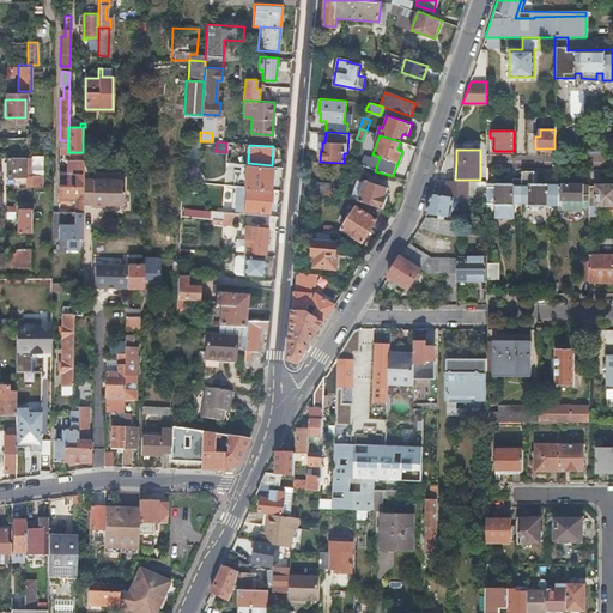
[(7,176),(30,175),(30,156),(6,157),(7,176)]
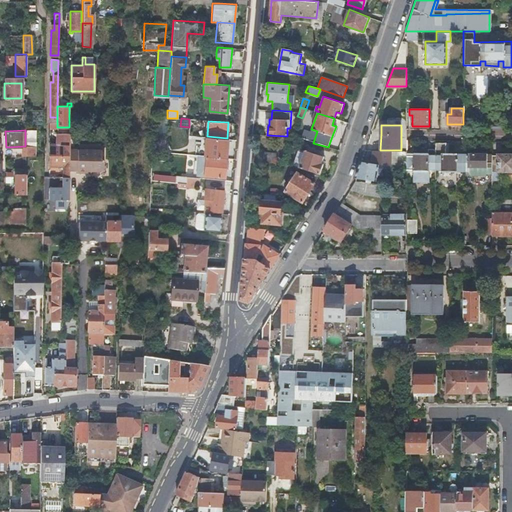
[(49,198),(68,198),(69,170),(70,149),(70,132),(63,132),(63,143),(50,143),(50,165),(63,165),(63,187),(49,187),(49,198)]
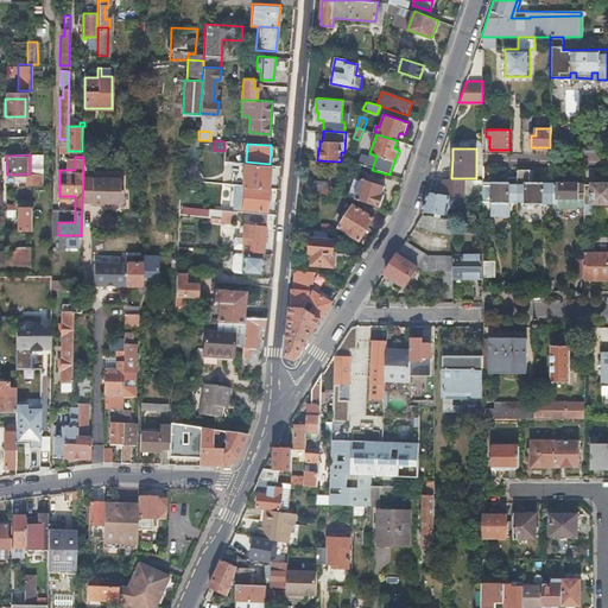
[(241,184),(267,187),(267,183),(270,164),(246,162),(242,162),(241,181),(241,184)]
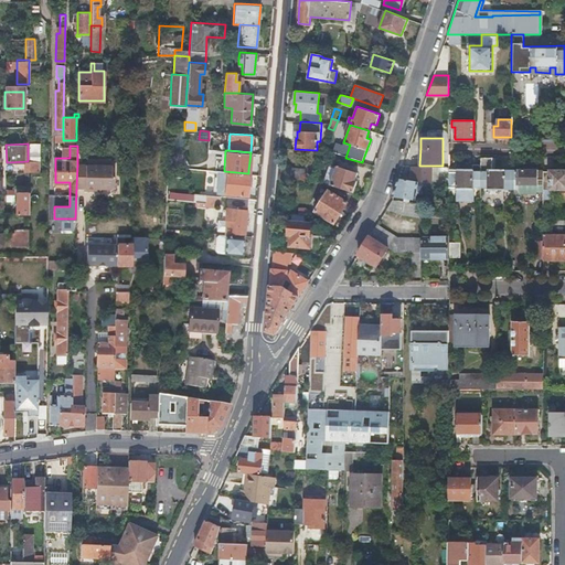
[(491,157),(480,157),(480,158),(480,164),(480,170),(481,170),(481,187),(488,187),(488,189),(503,189),(503,188),(511,188),(511,183),(511,172),(511,170),(503,170),(503,169),(491,169),(491,157)]
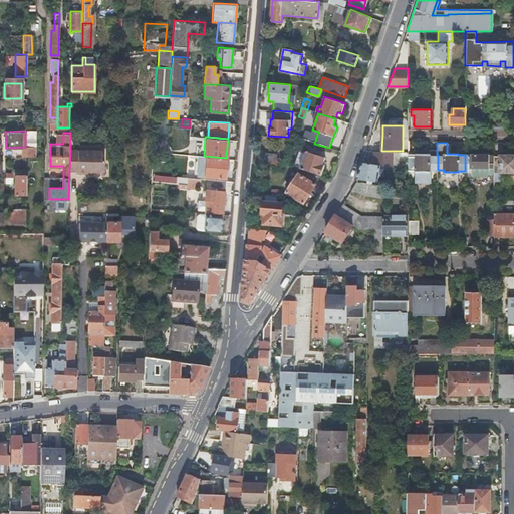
[(103,150),(70,150),(69,171),(77,171),(77,173),(86,173),(86,171),(92,171),(103,171),(103,150)]
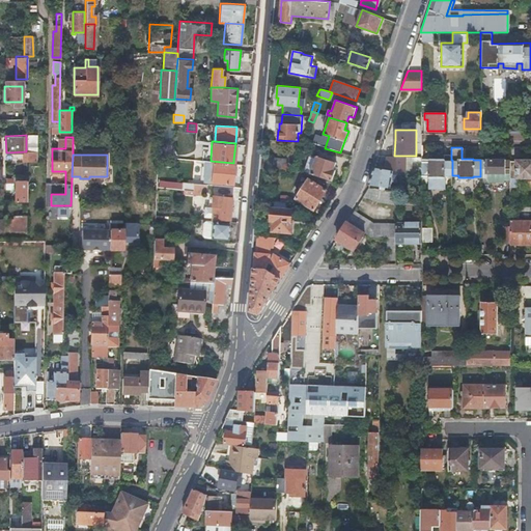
[(310,155),(305,172),(310,174),(315,157),(310,155)]
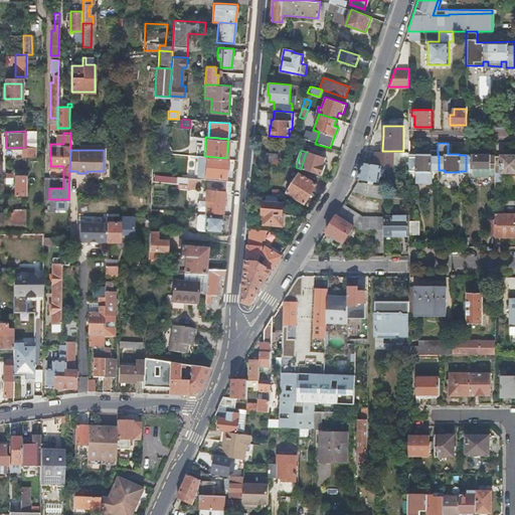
[(431,170),(438,170),(439,170),(439,155),(438,155),(438,150),(428,150),(428,155),(416,155),(416,157),(408,157),(408,170),(415,171),(415,172),(416,172),(416,182),(431,182),(431,170)]
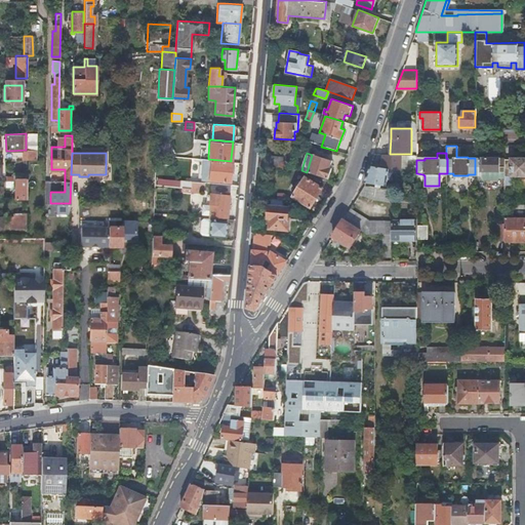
[(400,170),(401,155),(384,154),(382,168),(389,169),(393,169),(400,170)]
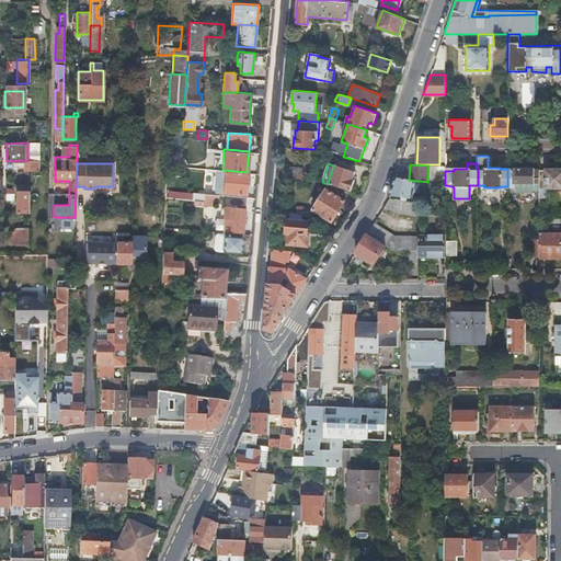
[(333,165),(328,184),(333,185),(350,191),(351,191),(354,180),(352,180),(355,172),(333,165)]
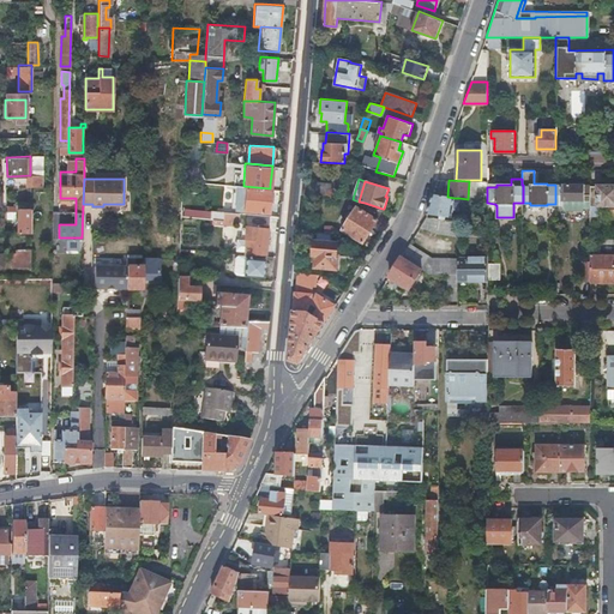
[(555,199),(555,204),(563,204),(563,206),(563,208),(565,209),(581,210),(583,208),(590,208),(590,186),(589,185),(578,184),(578,181),(570,181),(570,184),(561,184),(561,185),(555,185),(555,187),(555,199)]
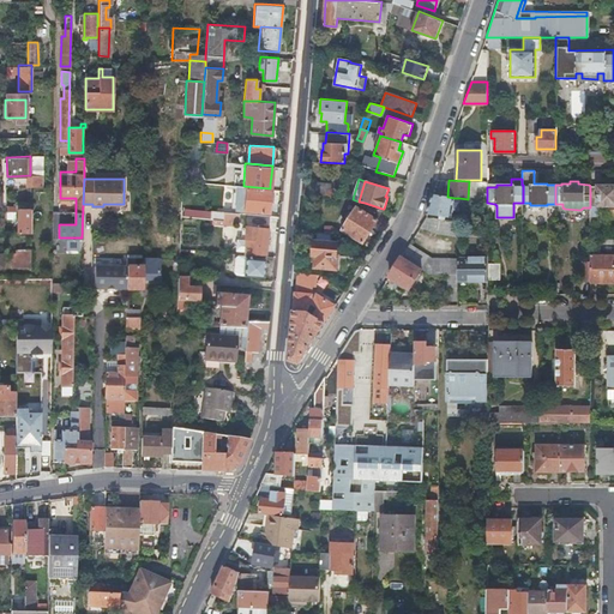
[(304,194),(330,197),(331,185),(305,182),(304,194)]
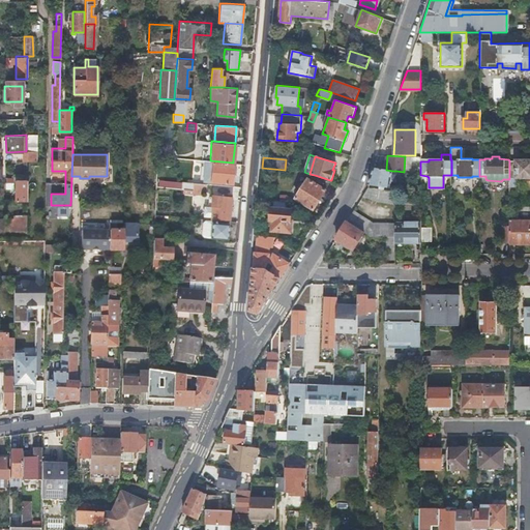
[(529,176),(529,158),(514,159),(514,160),(509,160),(509,179),(509,185),(511,185),(516,185),(517,183),(517,177),(529,176)]
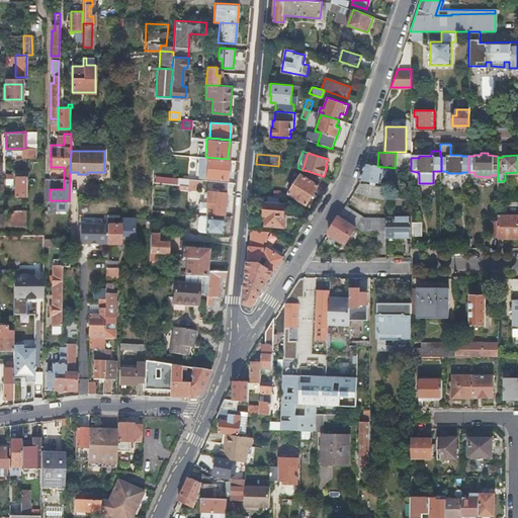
[(195,176),(226,178),(228,159),(205,157),(201,156),(200,156),(199,162),(196,162),(195,176)]
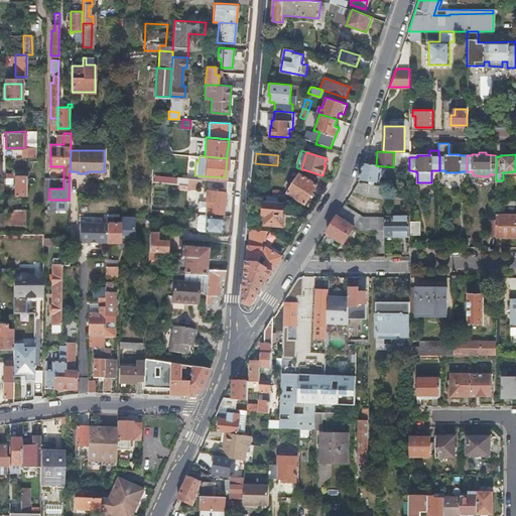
[(385,169),(386,166),(382,166),(376,165),(364,163),(359,179),(379,182),(380,177),(385,169)]
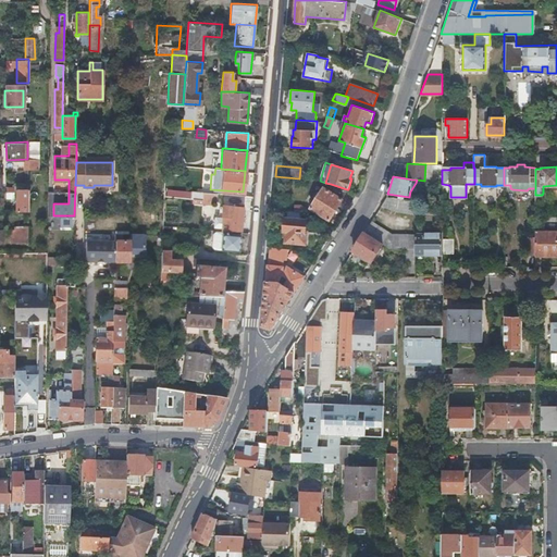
[(347,189),(331,184),(327,190),(324,188),(311,208),(330,220),(343,199),(342,199),(347,189)]
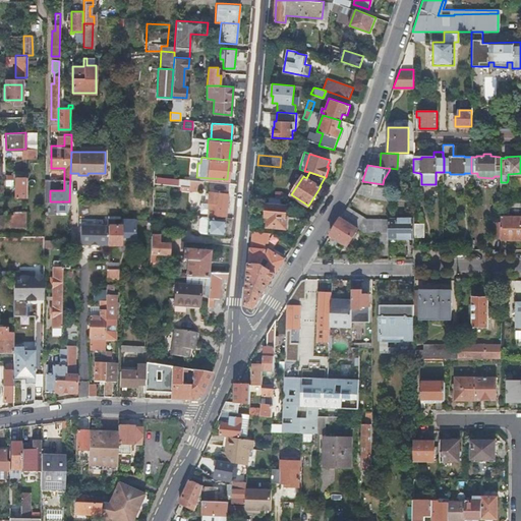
[(25,196),(25,176),(15,176),(15,183),(14,183),(14,196),(25,196)]
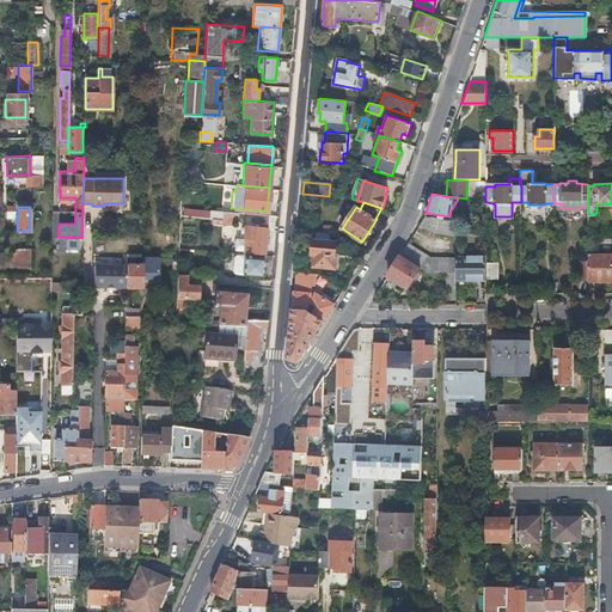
[(208,218),(221,219),(222,210),(209,209),(208,218)]
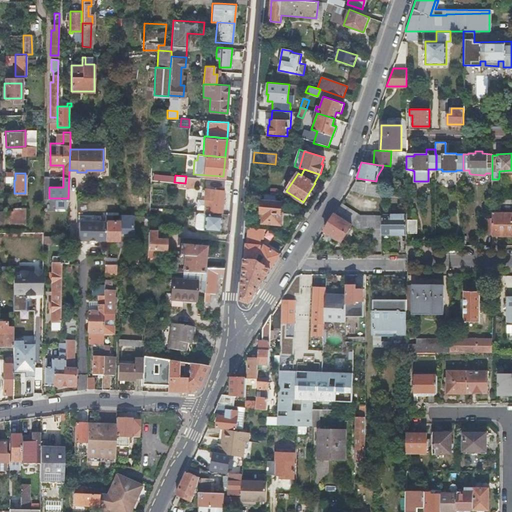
[(186,176),(185,183),(185,184),(185,186),(193,187),(194,184),(195,184),(196,177),(186,176)]
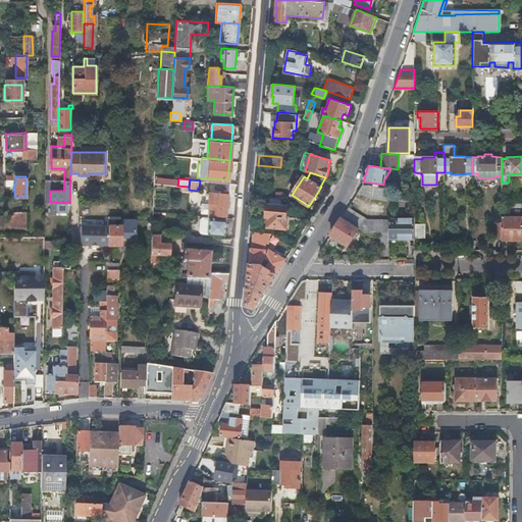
[(355,196),(389,202),(392,189),(362,185),(361,188),(355,196)]
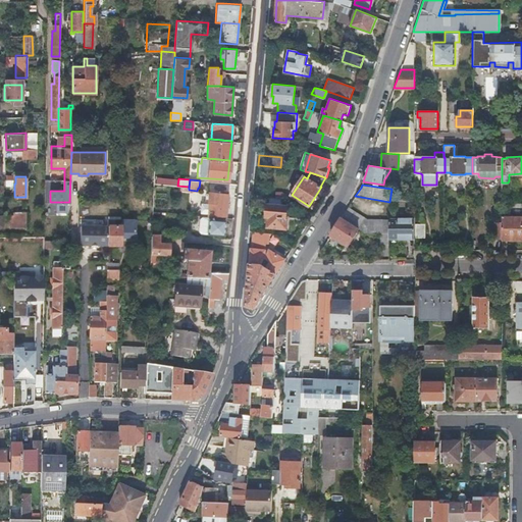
[(216,214),(225,215),(226,193),(208,192),(207,201),(209,201),(208,203),(201,203),(200,212),(208,213),(207,216),(208,216),(216,216),(216,214)]
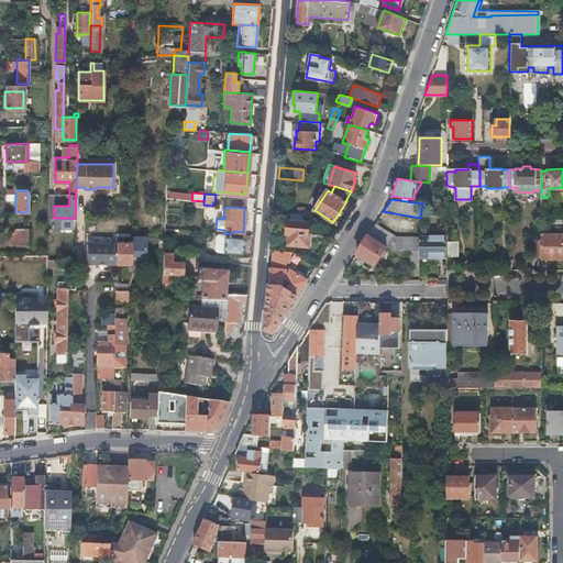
[(305,214),(302,213),(290,213),(290,222),(305,223),(305,214)]
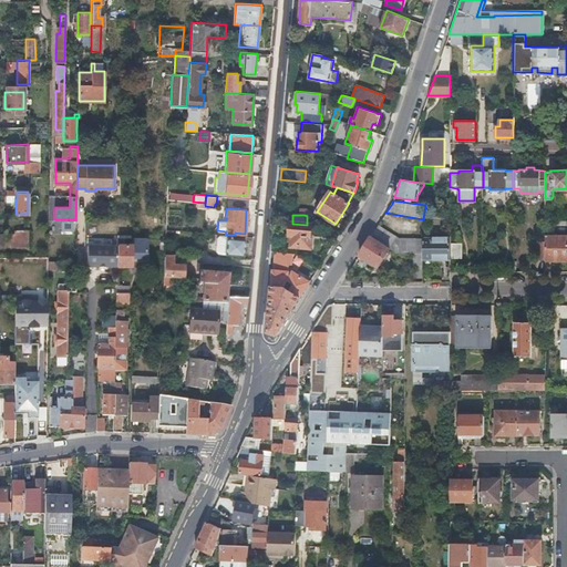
[(311,226),(307,225),(292,224),(290,224),(289,241),(291,243),(290,247),(311,248),(311,237),(311,226)]
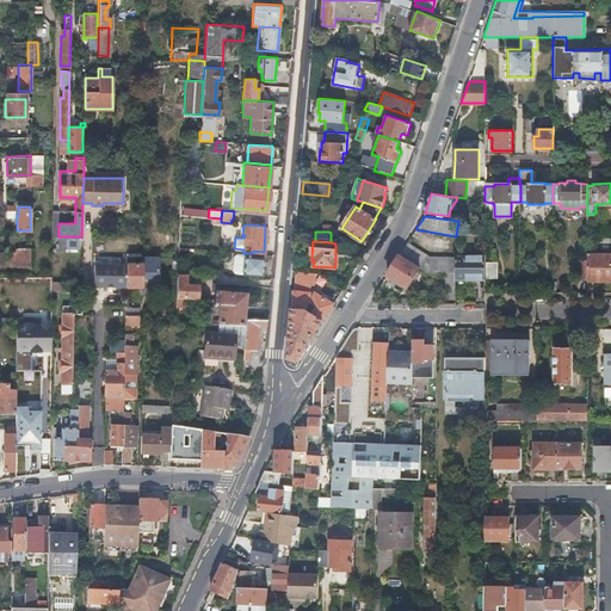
[(400,254),(420,267),(427,255),(407,244),(400,254)]
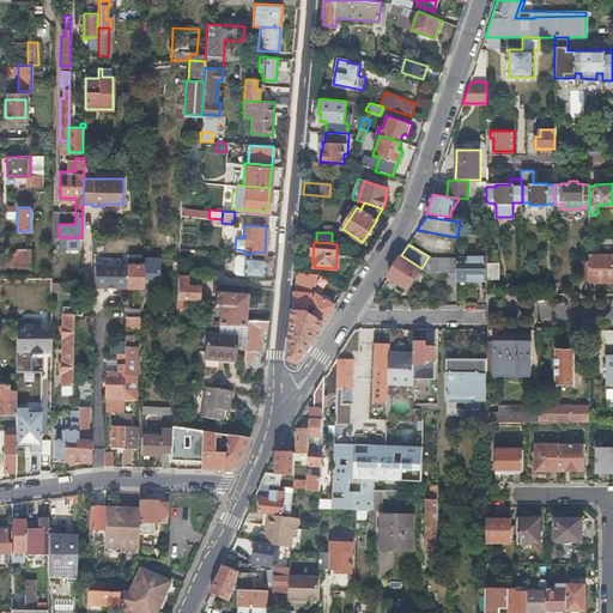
[(16,253),(12,253),(12,267),(30,267),(30,249),(16,249),(16,253)]
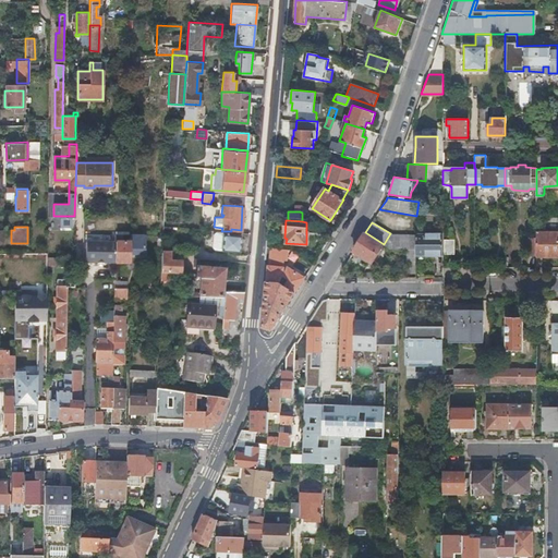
[(220,249),(239,251),(240,234),(222,232),(222,231),(221,231),(216,230),(213,232),(211,245),(214,249),(220,249)]
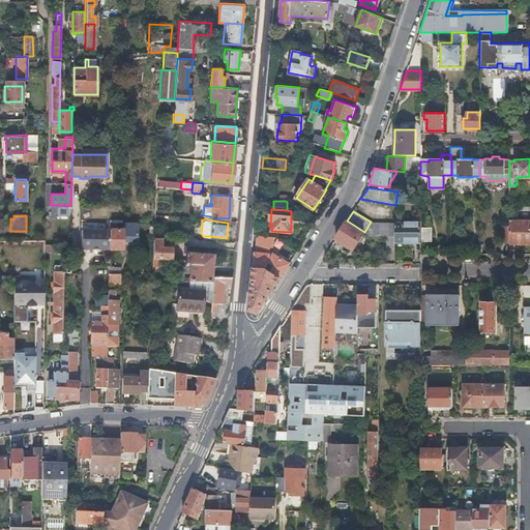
[(509,225),(509,242),(529,242),(529,219),(509,219),(509,225)]
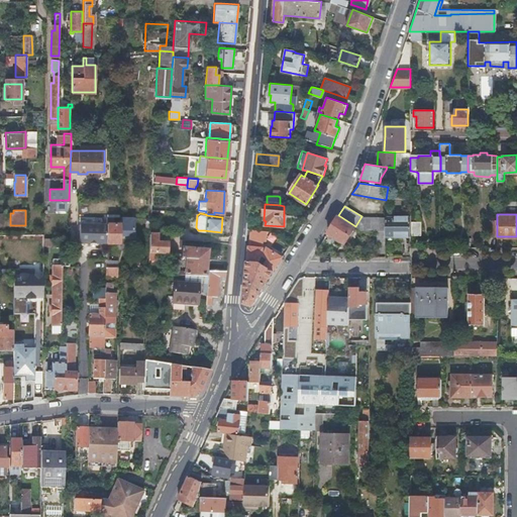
[(338,215),(327,233),(343,244),(355,226),(338,215)]
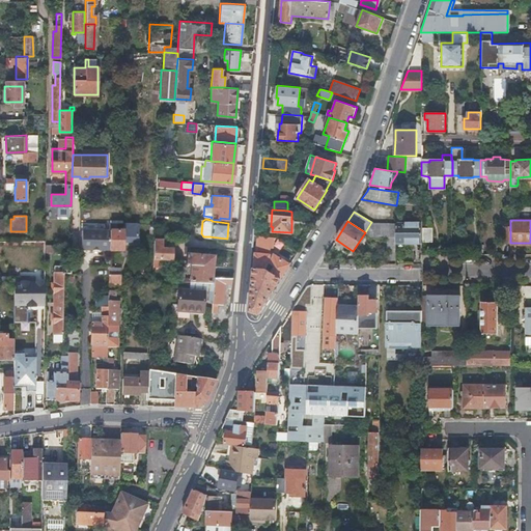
[(371,222),(365,232),(371,236),(386,236),(395,236),(395,222),(372,223),(372,222),(372,221),(371,222)]
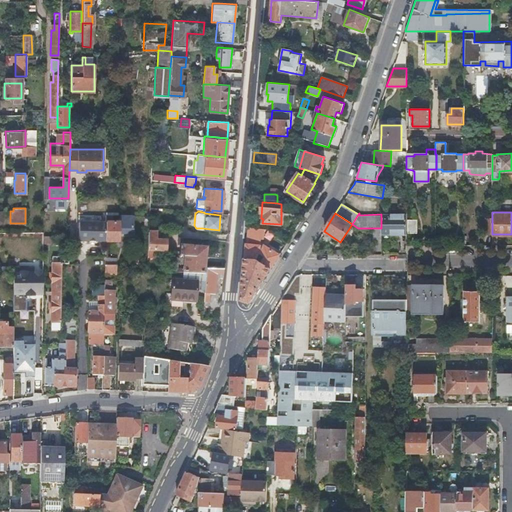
[(381,234),(406,234),(406,232),(406,218),(406,214),(381,214),(381,228),(381,234)]
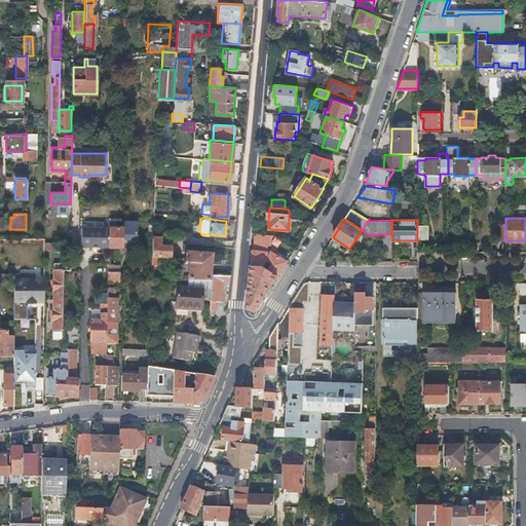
[(108,229),(108,240),(108,249),(122,249),(123,243),(123,239),(137,239),(137,222),(123,221),(123,229),(108,229)]
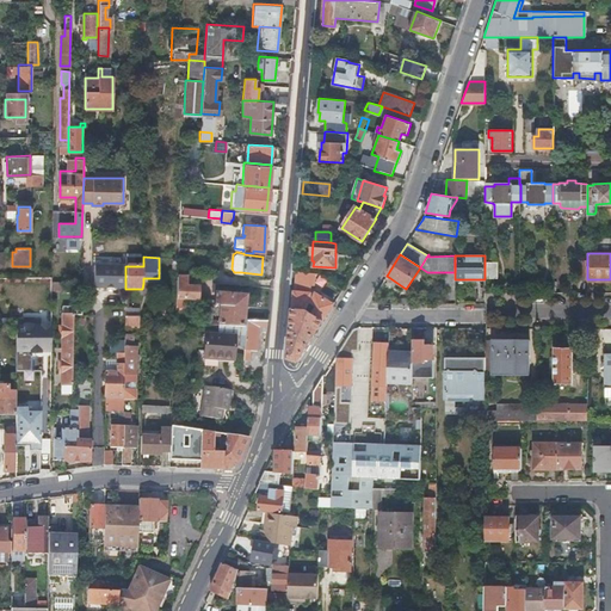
[(576,279),(587,279),(587,259),(576,259),(576,279)]
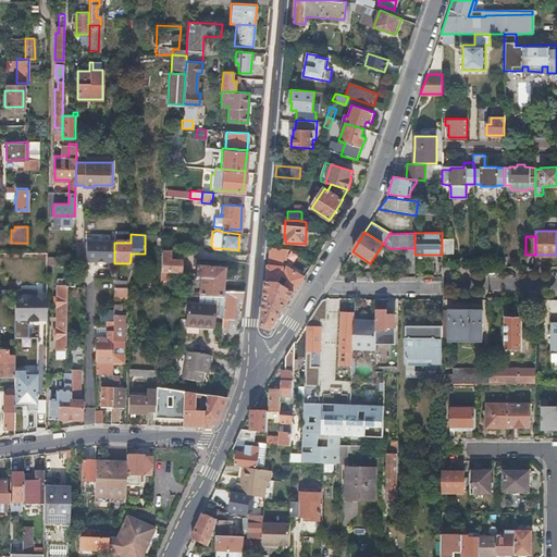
[(442,237),(442,252),(454,252),(454,238),(442,237)]
